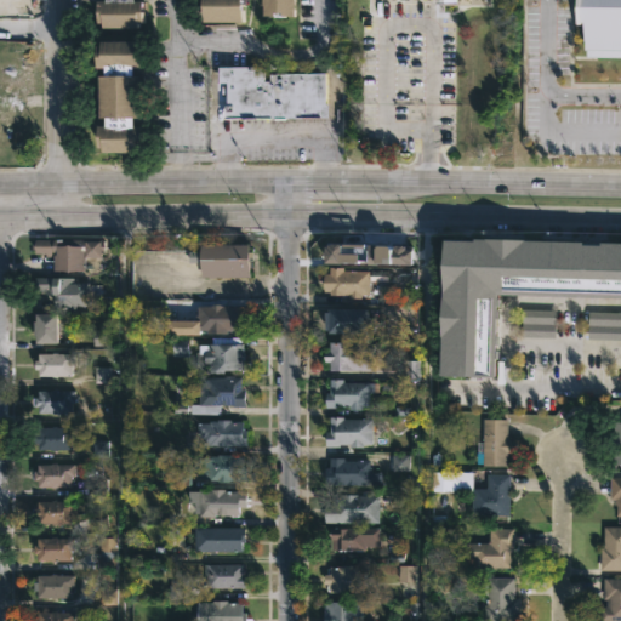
[(152,0),(152,22),(146,22),(146,28),(112,28),(112,22),(107,22),(106,1),(115,0),(152,0)]
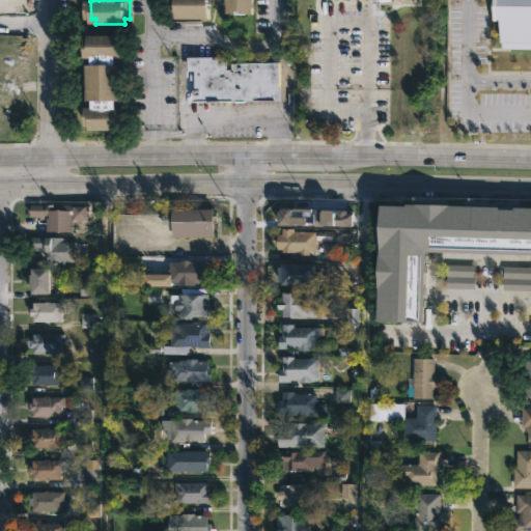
[(215,0),(215,23),(180,23),(179,0),(215,0)]
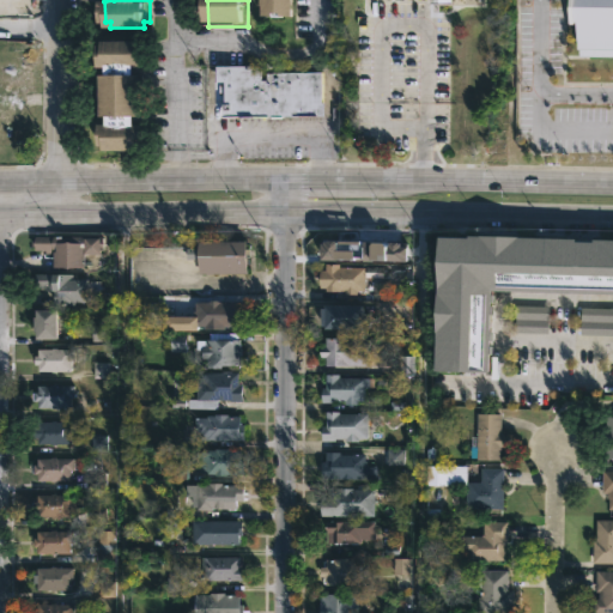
[(295,0),(296,16),(281,16),(281,13),(266,16),(265,0),(295,0)]
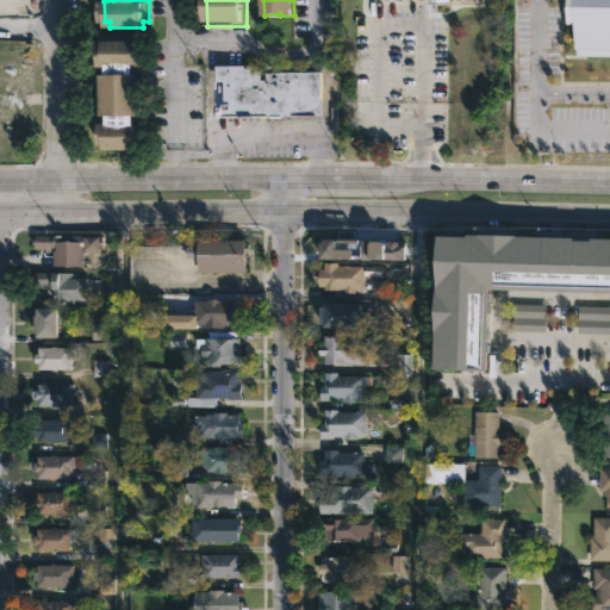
[(609,0),(609,50),(576,50),(576,19),(570,19),(570,0),(609,0)]
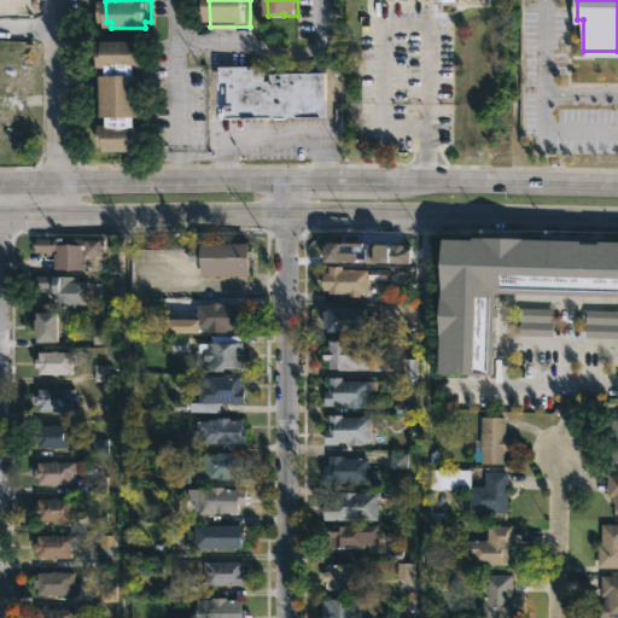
[(143,39),(143,45),(147,45),(149,68),(139,68),(140,75),(146,75),(147,117),(141,117),(141,126),(149,126),(150,146),(143,146),(143,152),(110,153),(110,147),(104,147),(104,126),(112,126),(112,116),(106,116),(105,75),(111,75),(111,66),(103,68),(103,45),(108,45),(106,40),(143,39)]
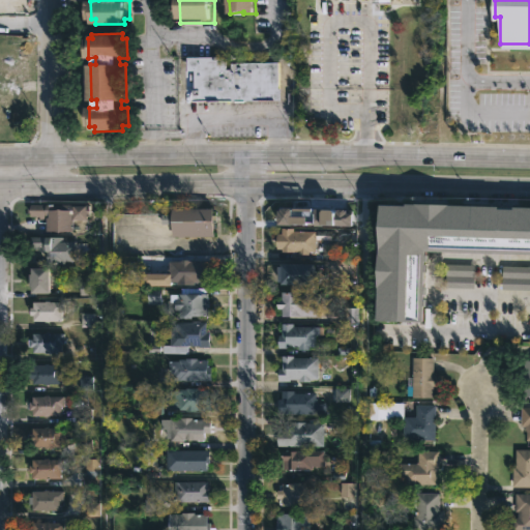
[(223,55),(223,67),(228,67),(228,61),(274,61),(274,88),(277,88),(277,99),(192,99),(192,69),(184,69),(184,55),(223,55)]
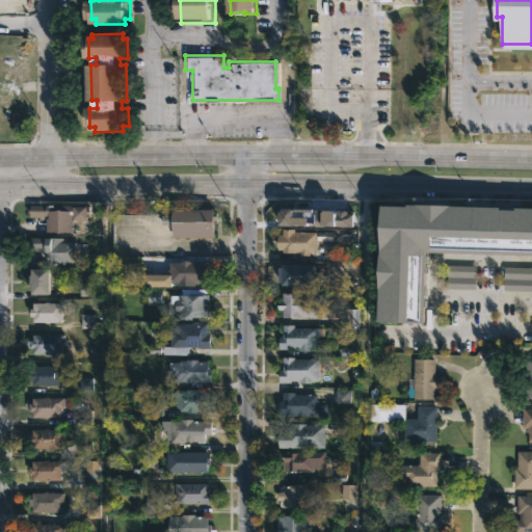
[(76,205),(89,206),(88,219),(76,219),(76,232),(50,231),(51,219),(43,219),(43,217),(27,216),(27,212),(25,212),(25,207),(27,207),(27,204),(76,205)]
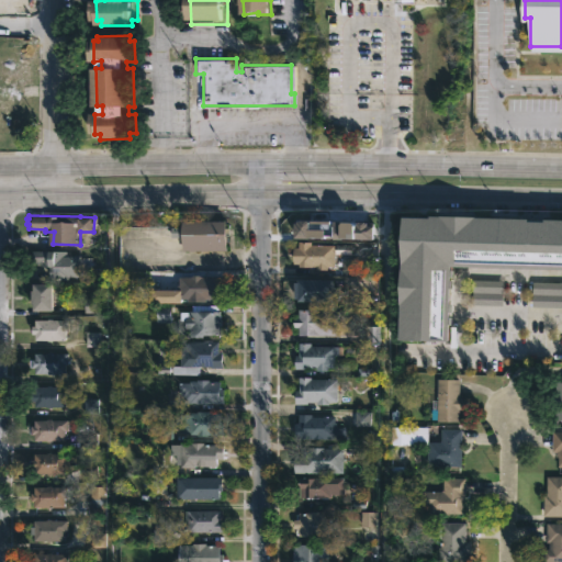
[(232,221),(232,228),(236,228),(236,236),(233,236),(233,251),(187,251),(187,222),(232,221)]
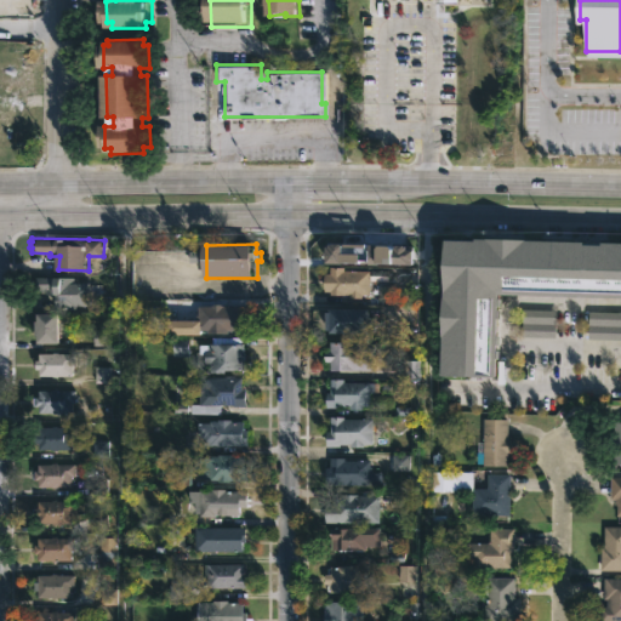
[(620,244),(446,244),(446,380),(501,380),(501,291),(620,291),(620,244)]
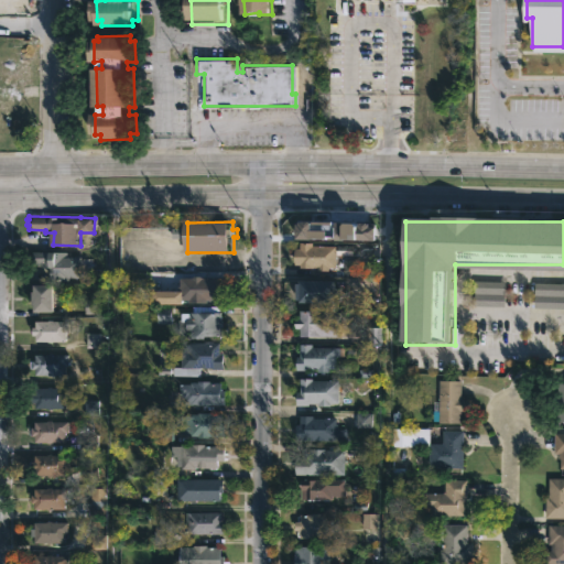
[(339,240),(339,225),(304,225),(304,240),(339,240)]
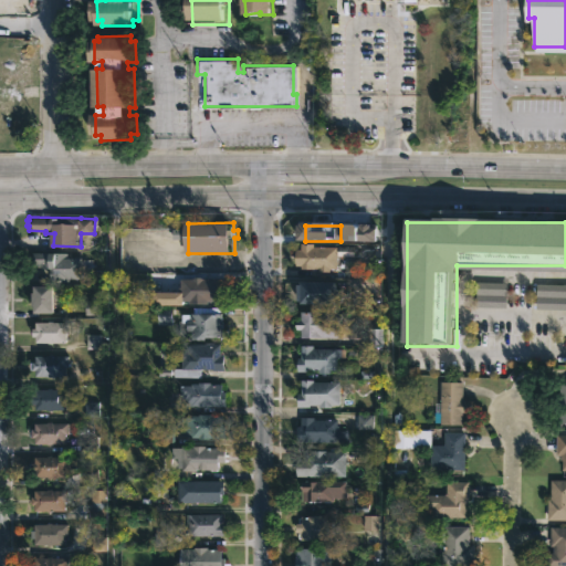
[(312,242),(312,245),(335,247),(335,268),(328,268),(328,271),(317,271),(317,268),(299,268),(299,264),(293,264),(294,248),(300,248),(300,242),(312,242)]
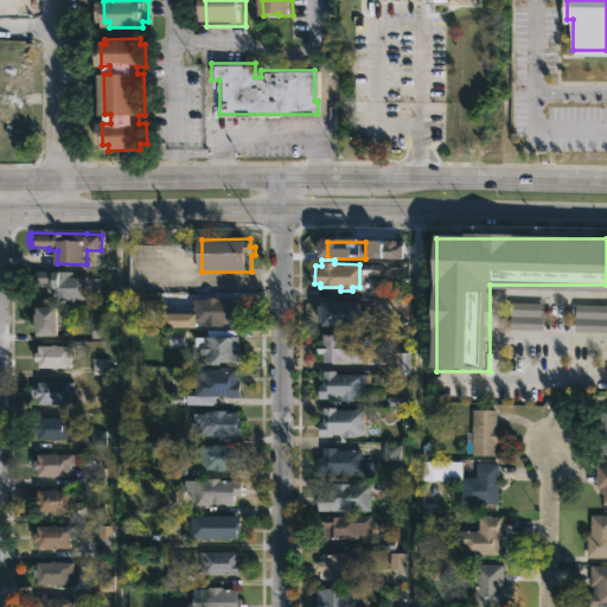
[(70,270),(70,275),(84,275),(83,298),(71,298),(71,301),(58,301),(58,287),(40,286),(40,282),(32,282),(32,269),(70,270)]
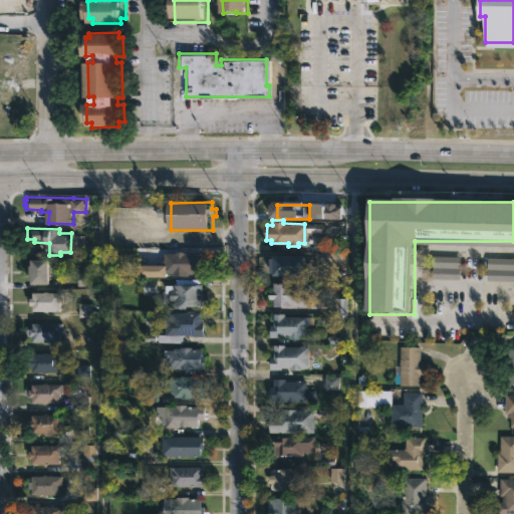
[(205,253),(205,274),(191,273),(191,276),(174,276),(174,274),(166,273),(167,252),(177,252),(177,251),(205,253)]
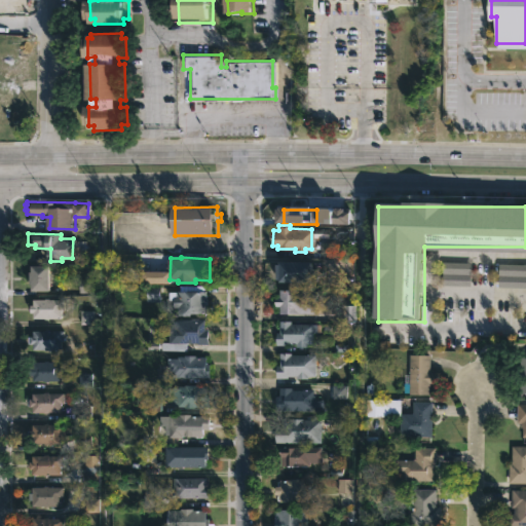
[(309,261),(309,269),(311,269),(311,276),(313,276),(313,280),(275,280),(275,278),(272,278),(273,263),(275,263),(275,260),(309,261)]
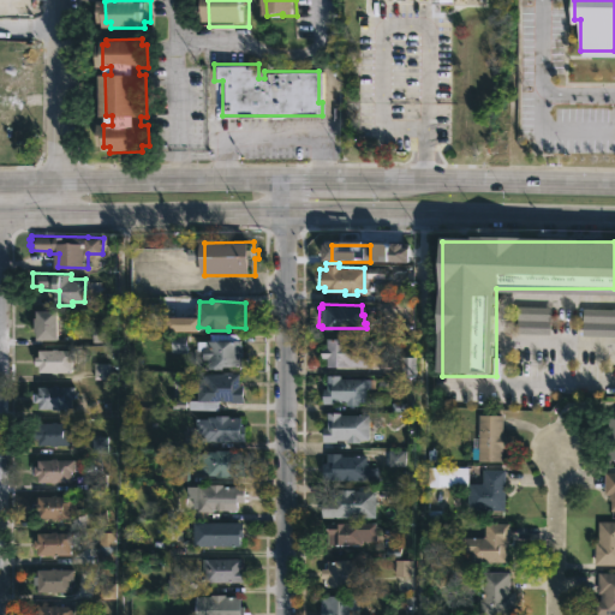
[(64,327),(64,341),(41,340),(42,311),(64,311),(64,327)]
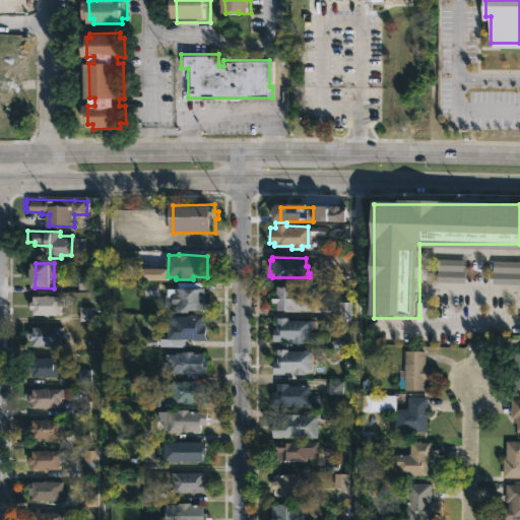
[(200,282),(200,287),(202,287),(202,295),(203,295),(202,309),(187,309),(187,312),(173,312),(173,302),(170,302),(170,296),(166,296),(166,287),(176,286),(176,281),(200,282)]
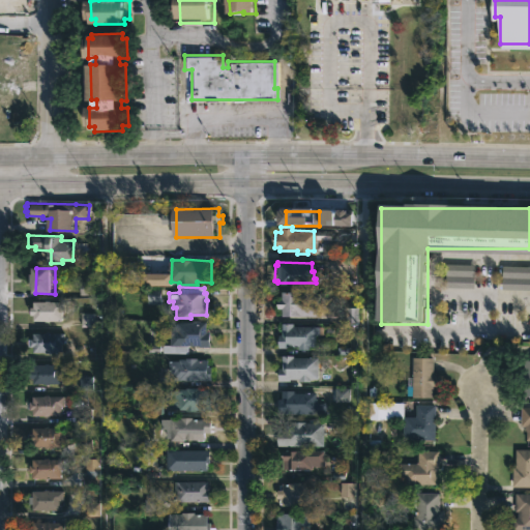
[(315,302),(315,316),(280,315),(280,307),(274,307),(274,298),(278,298),(278,291),(316,291),(316,302),(315,302)]
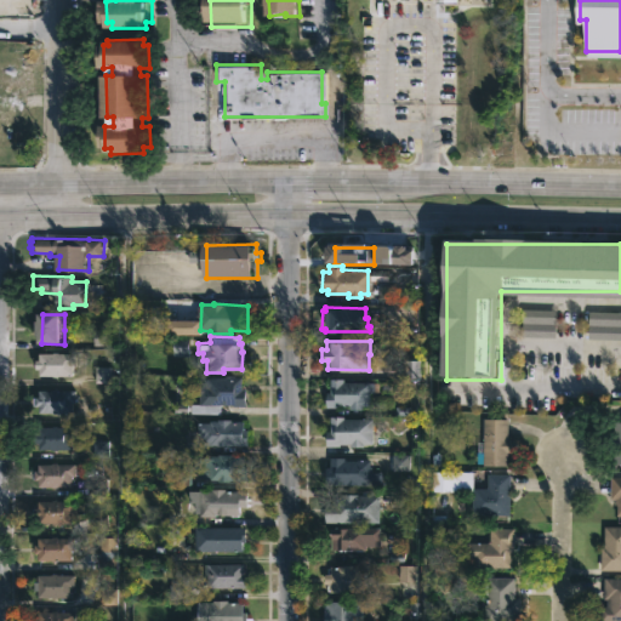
[(69,365),(69,368),(70,368),(69,375),(40,375),(41,352),(72,353),(72,365),(69,365)]
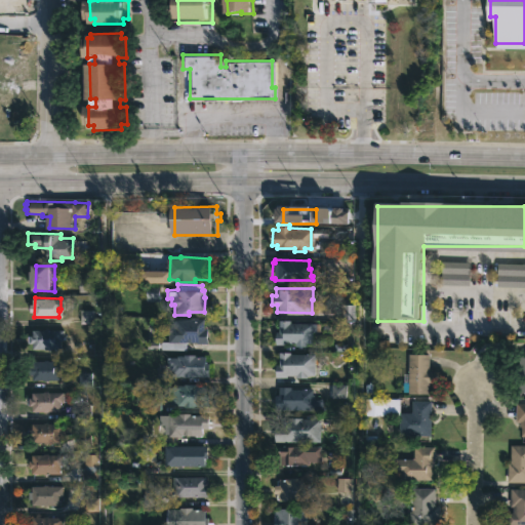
[(208,327),(208,328),(212,329),(212,344),(185,341),(185,350),(163,350),(163,341),(174,341),(174,333),(169,333),(169,328),(175,328),(175,318),(209,318),(208,327)]
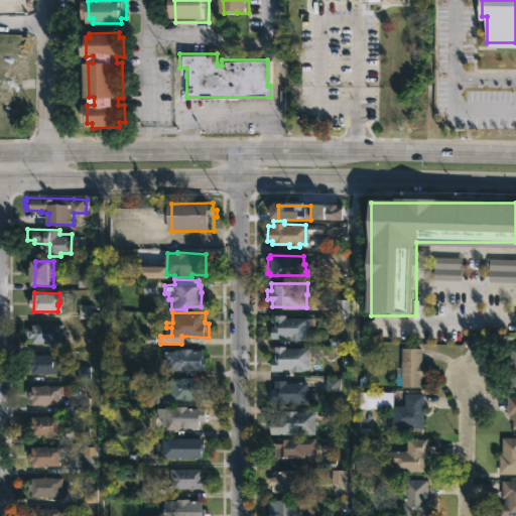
[(283,314),(283,316),(308,317),(308,326),(305,326),(305,338),(299,338),(299,340),(288,340),(288,337),(285,337),(285,335),(279,335),(279,339),(269,338),(269,326),(272,326),(272,313),(283,314)]
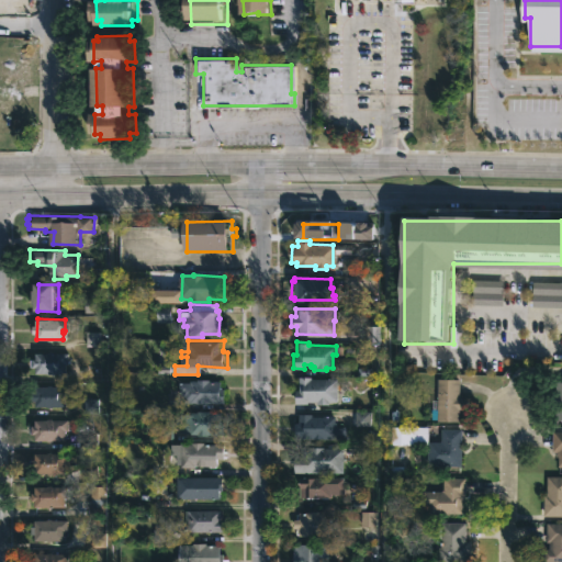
[(49,351),(70,353),(70,360),(71,360),(71,363),(67,363),(68,373),(38,373),(38,368),(33,368),(33,360),(38,360),(38,352),(49,351)]
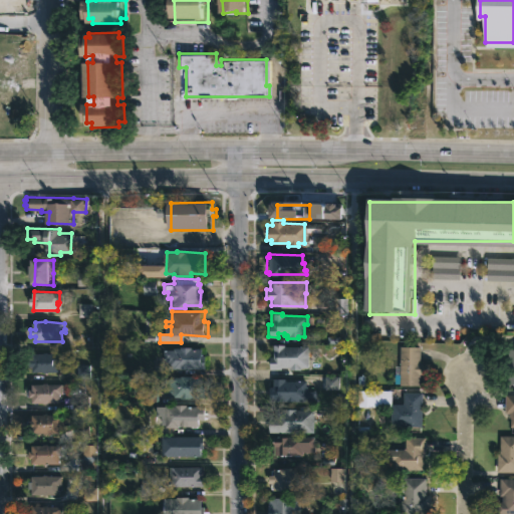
[(306,347),(306,367),(299,367),(299,369),(279,367),(279,369),(267,369),(267,356),(271,356),(271,343),(306,347)]
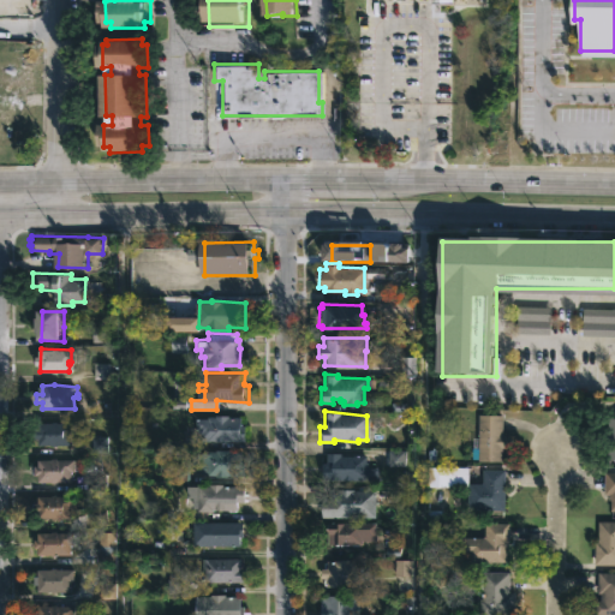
[(497,415),(501,415),(501,434),(503,434),(500,461),(477,460),(477,459),(470,459),(471,437),(477,437),(477,413),(487,413),(487,412),(497,412),(497,415)]
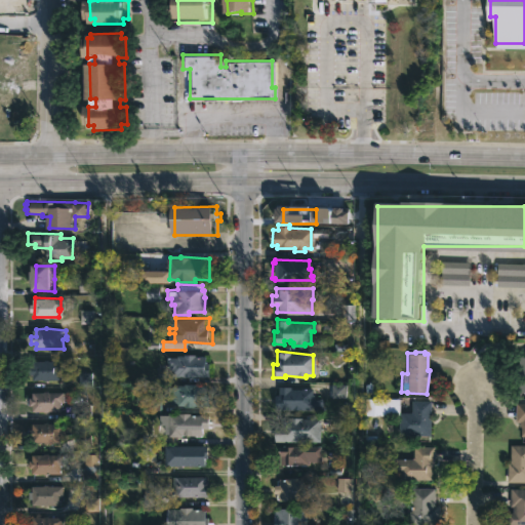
[(194,354),(194,355),(204,355),(204,363),(207,363),(207,376),(180,376),(165,374),(165,357),(175,357),(175,355),(182,355),(182,354),(194,354)]
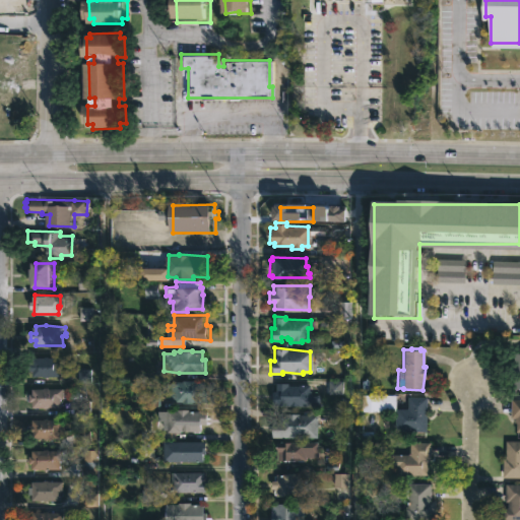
[(58,356),(57,377),(28,376),(28,370),(25,370),(25,363),(29,363),(29,356),(58,356)]
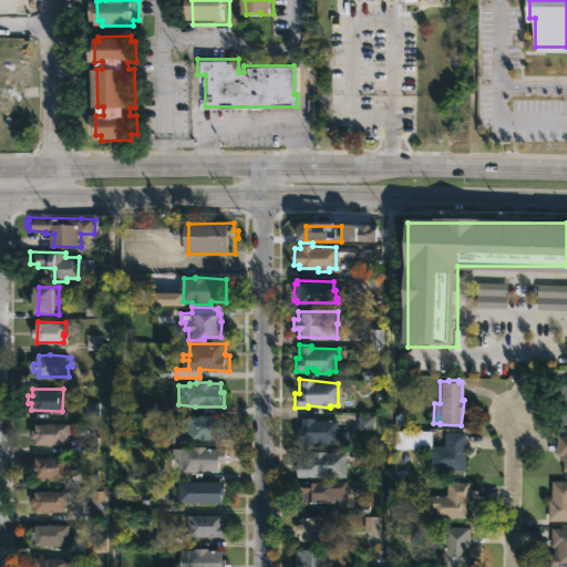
[(209,414),(209,416),(223,416),(223,437),(210,437),(207,439),(179,436),(179,418),(189,418),(189,415),(197,415),(197,414),(209,414)]
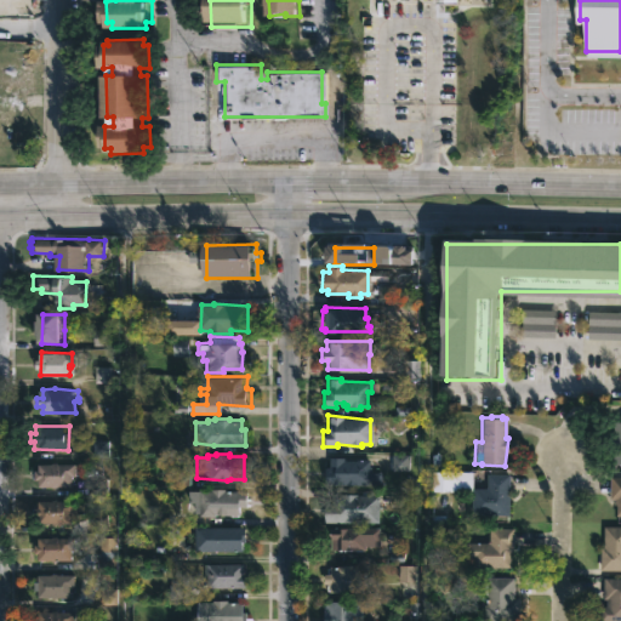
[(342,457),(342,460),(368,460),(369,472),(380,472),(380,486),(325,484),(325,479),(322,479),(322,467),(328,467),(328,457),(342,457)]
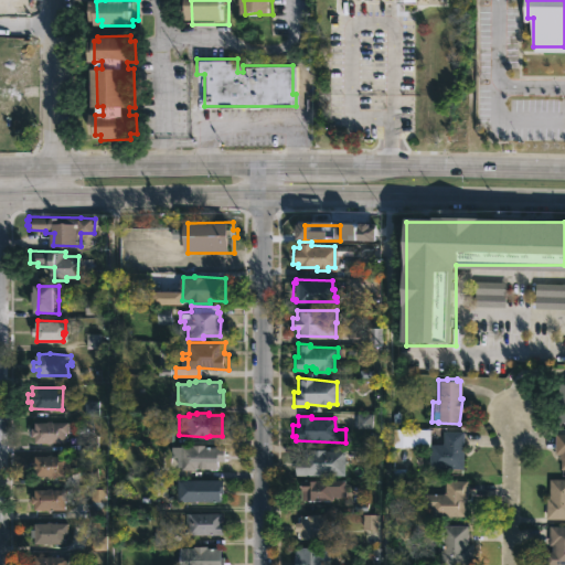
[(36,420),(65,422),(65,433),(62,433),(62,443),(35,443),(35,437),(32,437),(32,428),(36,428),(36,420)]
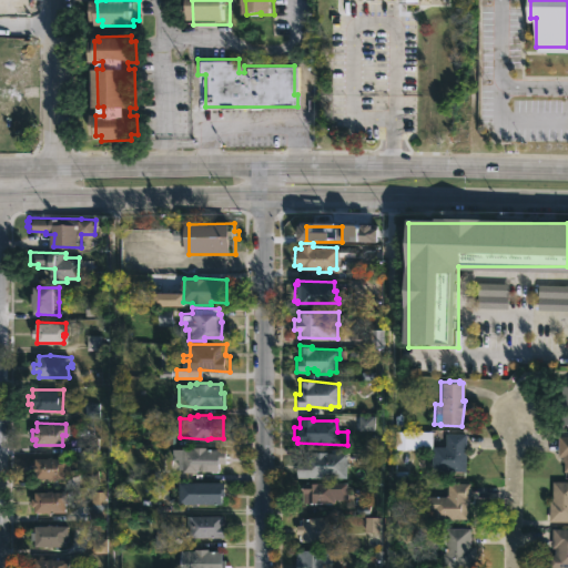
[(432,432),(432,446),(445,446),(445,433),(465,433),(464,470),(430,470),(430,449),(393,448),(393,430),(432,432)]
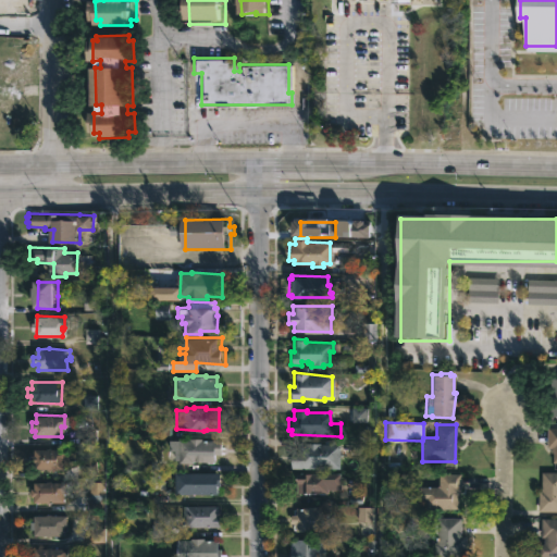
[(556,462),(552,462),(552,453),(549,453),(549,448),(546,447),(546,428),(556,428),(556,462)]
